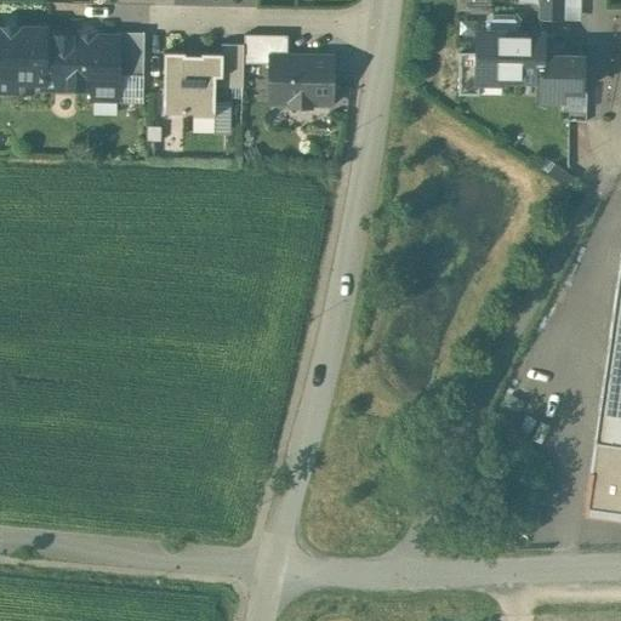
[(560,0),(539,0),(539,20),(562,20),(560,0)]
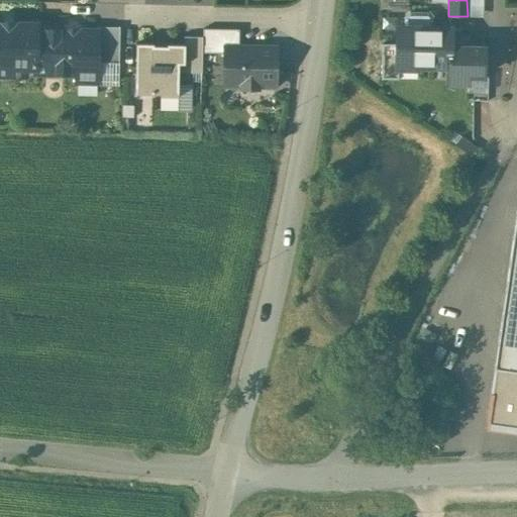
[(467,0),(468,16),(481,17),(481,0),(467,0)]
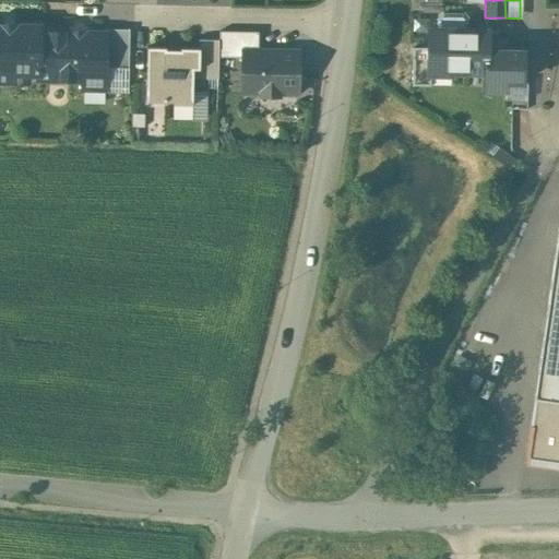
[(462,13),(442,13),(437,19),(436,28),(429,28),(428,48),(428,74),(430,74),(450,74),(450,71),(484,72),(486,72),(486,50),(487,31),(466,30),(467,19),(462,13)]
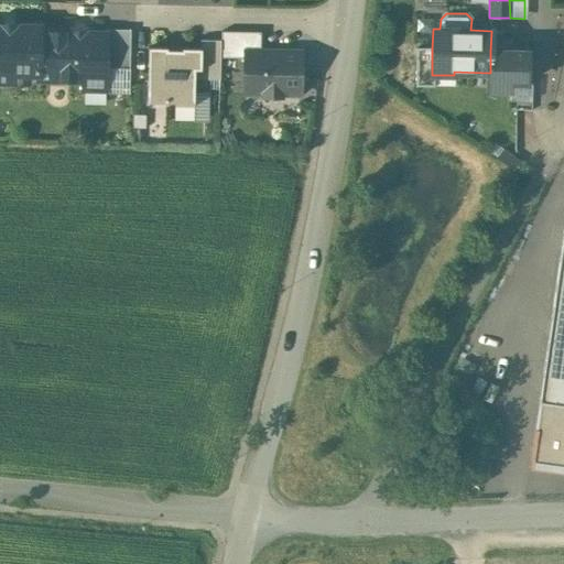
[(40,26),(0,25),(0,82),(13,83),(13,75),(36,75),(38,32),(40,32),(40,26)]
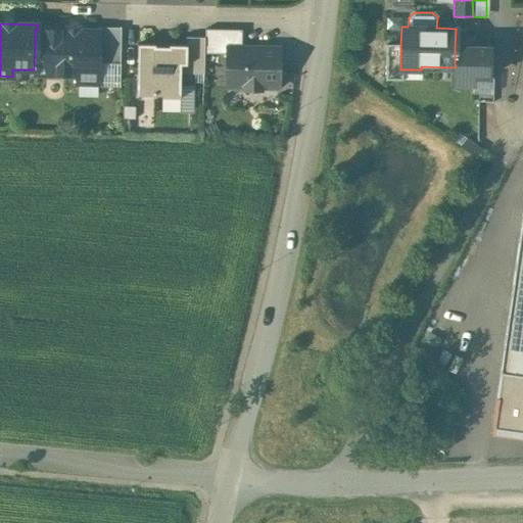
[(121,28),(98,27),(98,31),(99,31),(98,64),(120,64),(121,28)]
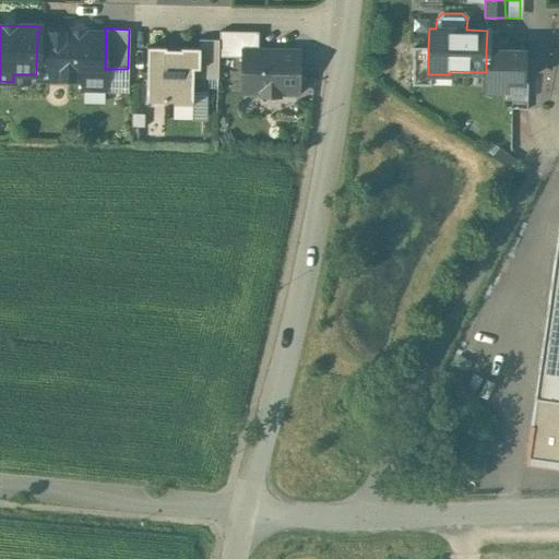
[(259,32),(219,31),(219,39),(219,57),(221,57),(245,57),(245,51),(258,51),(259,32)]
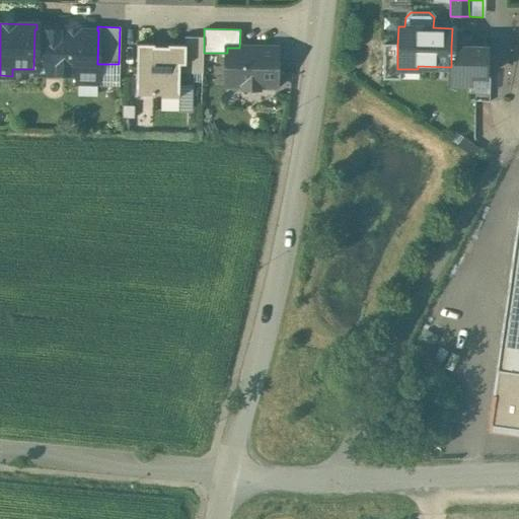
[(36,29),(34,29),(33,69),(33,74),(76,75),(76,82),(97,83),(97,64),(98,30),(97,30),(80,30),(80,34),(64,34),(64,30),(36,29)]
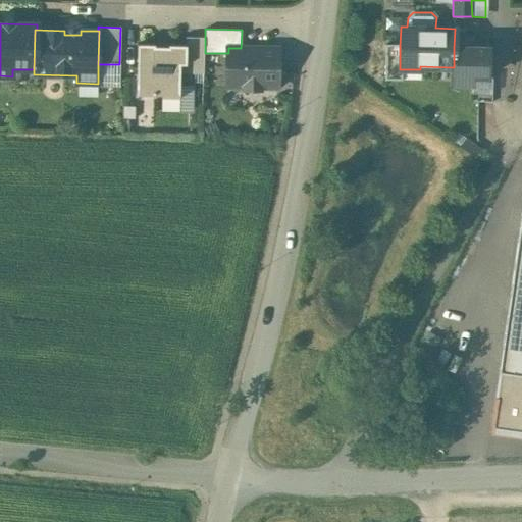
[(205,37),(186,37),(186,45),(187,45),(187,64),(180,64),(180,72),(204,73),(205,53),(205,37)]
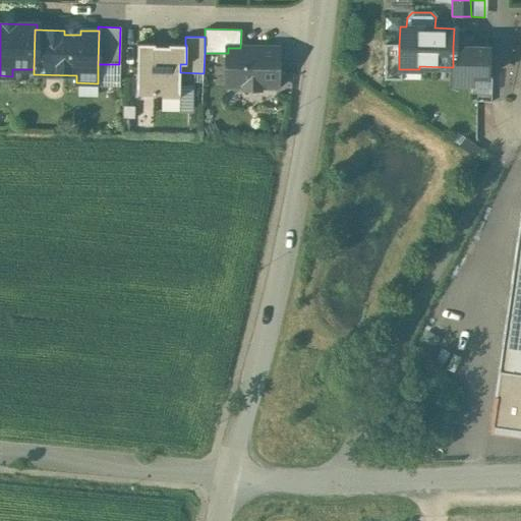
[(155,44),(137,44),(136,94),(162,95),(162,97),(180,97),(180,72),(180,64),(186,64),(186,45),(185,45),(168,44),(168,46),(155,46),(155,44)]
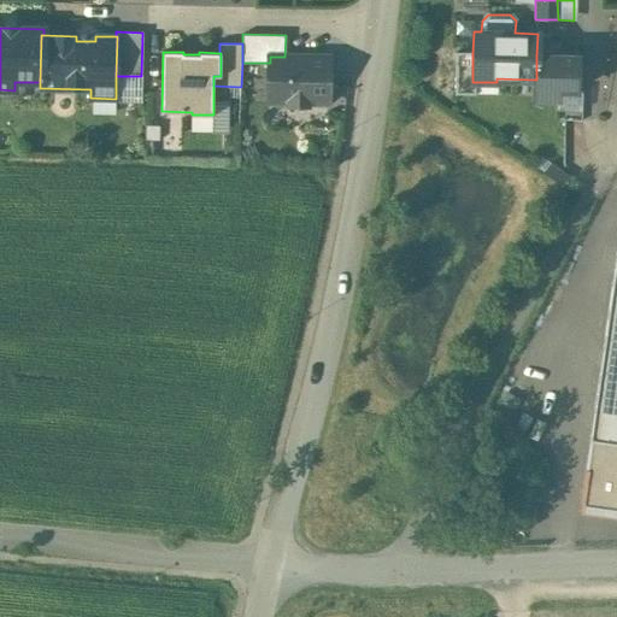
[(472,53),(454,52),(454,94),(475,94),(475,82),(472,82),(472,53)]
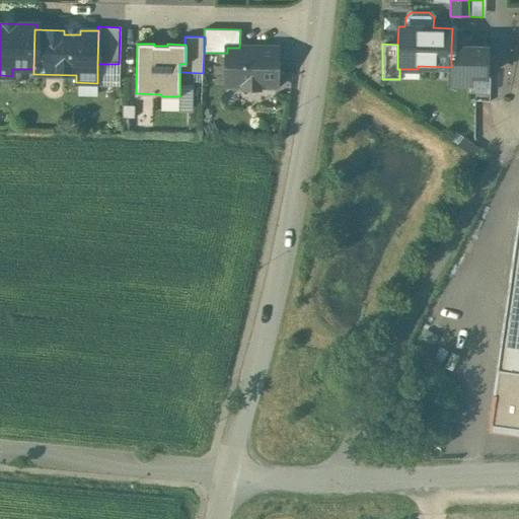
[(486,47),(451,47),(451,67),(449,67),(449,83),(469,84),(469,76),(485,77),(486,47)]
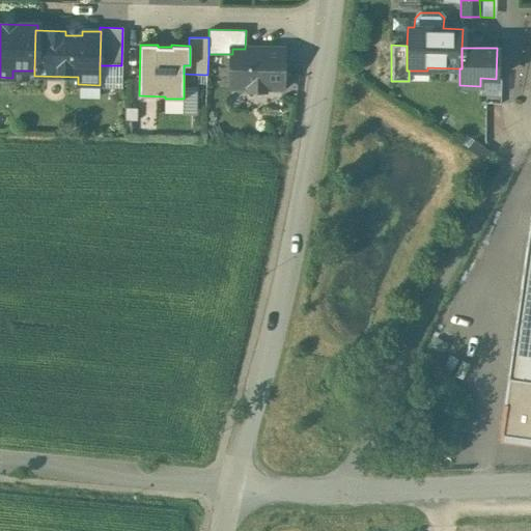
[(245,49),(232,49),(232,54),(231,86),(249,87),(249,89),(264,89),(264,87),(282,87),(282,50),(245,49)]
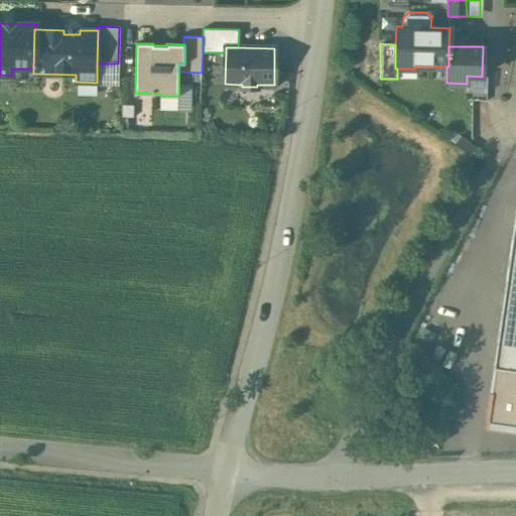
[(226,52),(204,52),(204,84),(225,84),(226,52)]
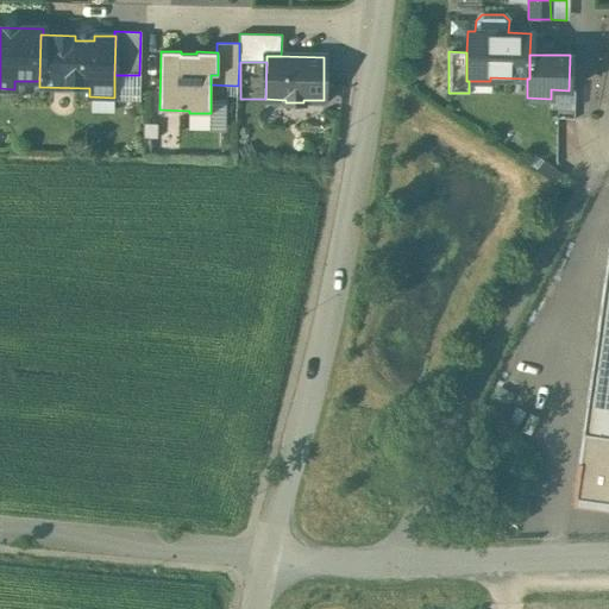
[(139,75),(114,75),(114,98),(113,100),(139,101),(139,75)]
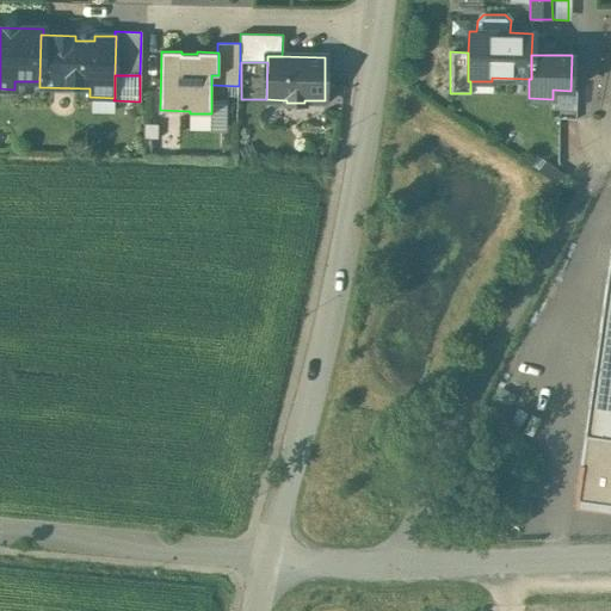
[(610,250),(574,505),(610,510),(610,250)]
